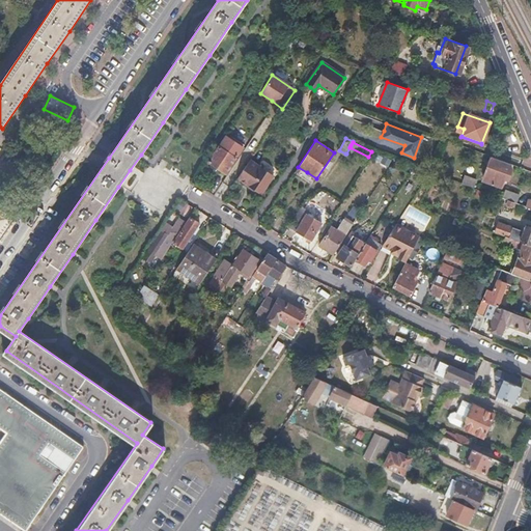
[(235,158),(219,146),(208,163),(217,168),(225,173),(235,158)]
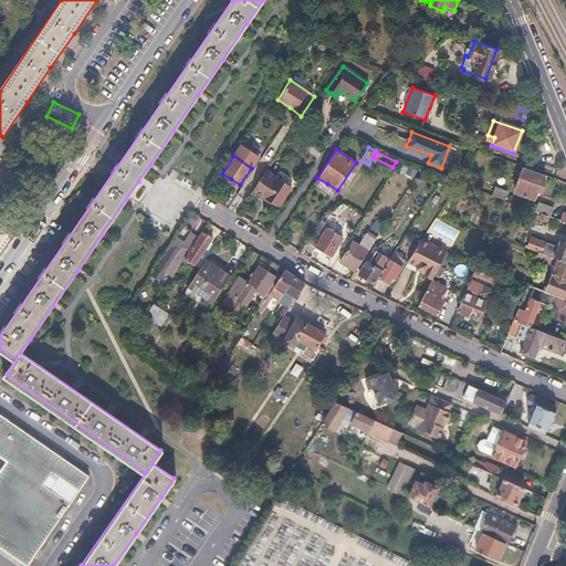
[(545,175),(524,167),(514,191),(535,200),(538,192),(542,194),(546,181),(543,180),(545,175)]
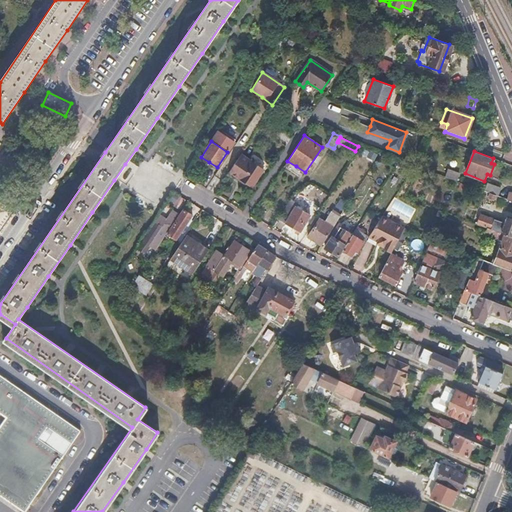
[(511,156),(500,152),(497,160),(511,165),(511,156)]
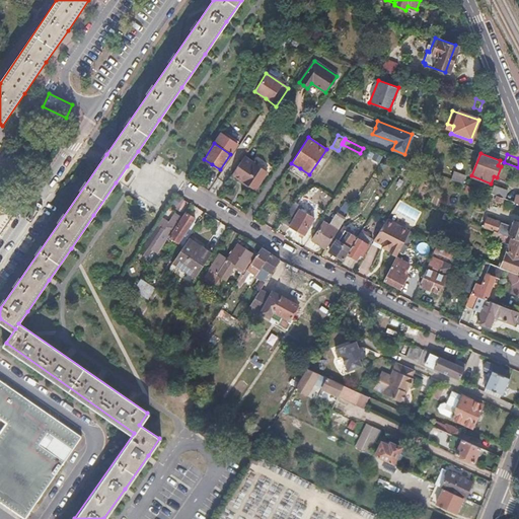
[(242,156),(240,160),(230,175),(235,178),(239,181),(240,179),(254,190),(266,171),(242,156)]
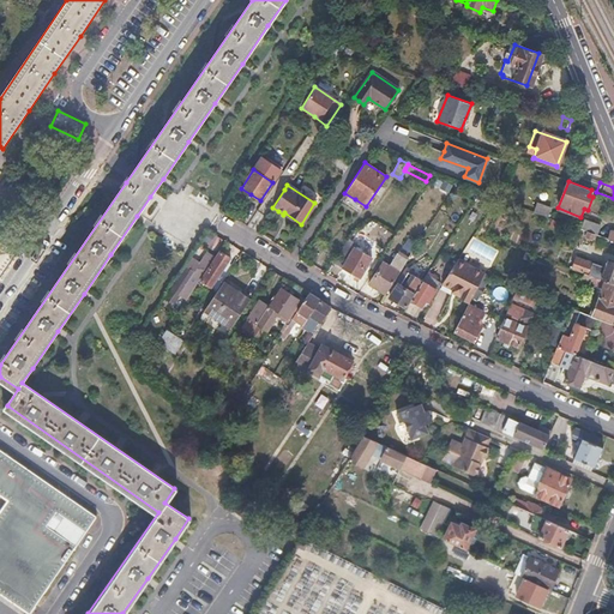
[(480,191),(476,197),(493,204),(498,198),(480,191)]
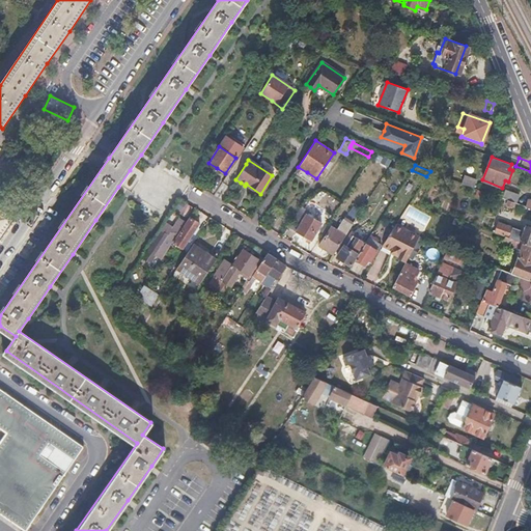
[(466,175),(464,175),(460,183),(473,187),(476,178),(466,175)]
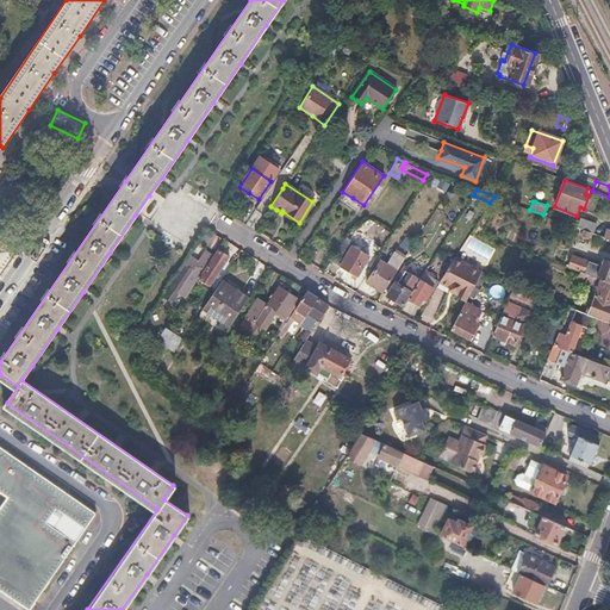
[(378,218),(372,215),(356,238),(363,242),(378,218)]
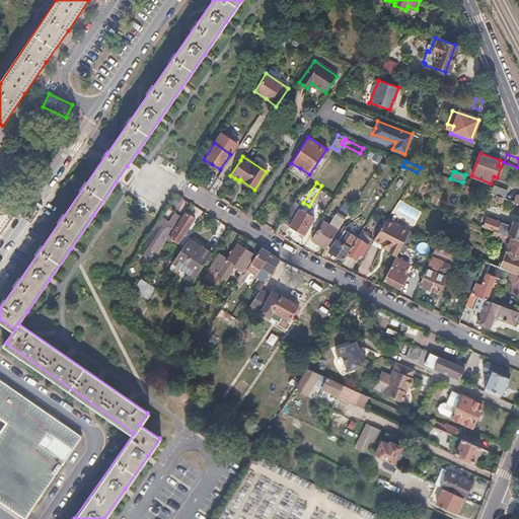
[(507,190),(494,184),(491,194),(495,195),(503,198),(504,199),(507,190)]
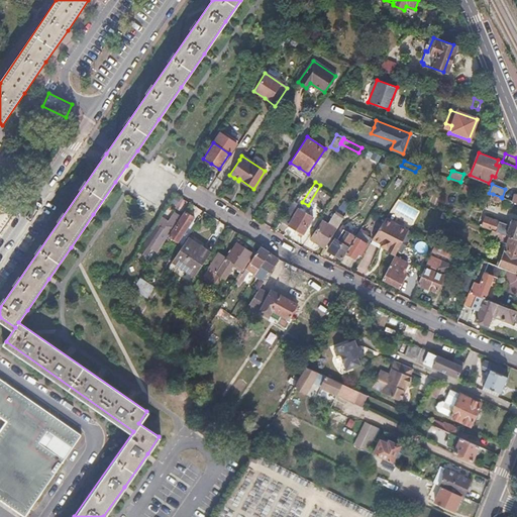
[(437,196),(419,189),(415,199),(433,206),(437,196)]
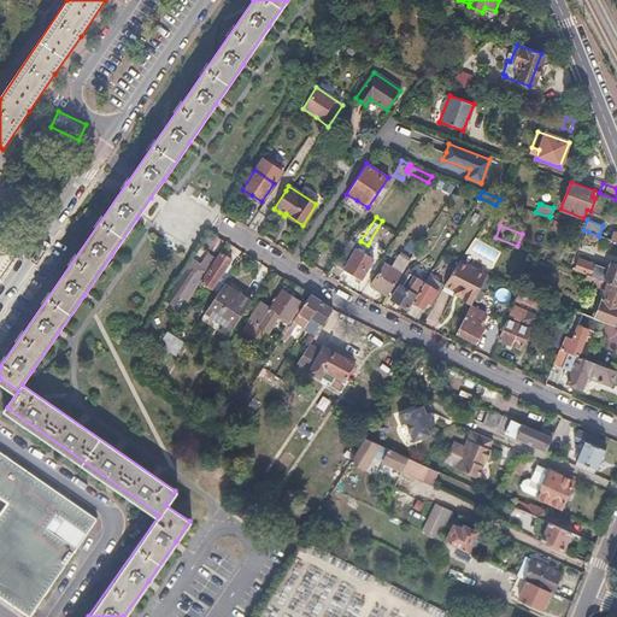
[(359,245),(350,239),(336,263),(356,275),(353,278),(357,280),(359,282),(372,258),(357,250),(359,245)]
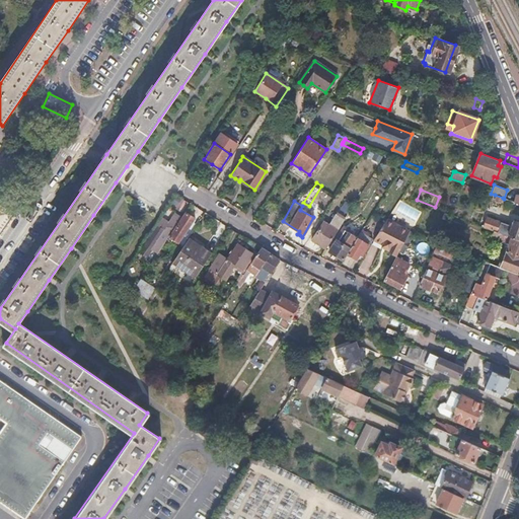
[(0,442),(0,493),(27,512),(67,455),(43,437),(49,429),(73,445),(81,434),(19,390),(0,376),(0,232),(13,214),(0,205),(0,411),(0,412),(3,414),(14,422),(3,438),(0,442)]
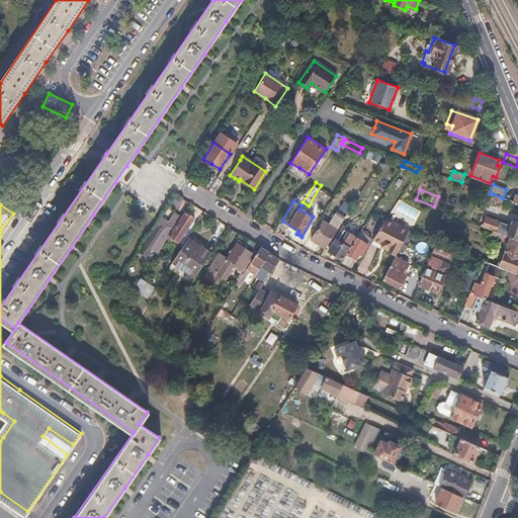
[(157,253),(180,218),(174,212),(168,222),(165,220),(162,218),(140,252),(146,257),(151,249),(157,253)]
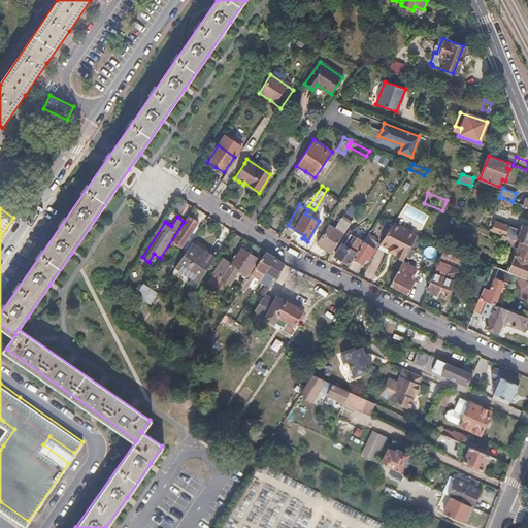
[(193,220),(189,217),(171,241),(180,248),(197,223),(193,220)]
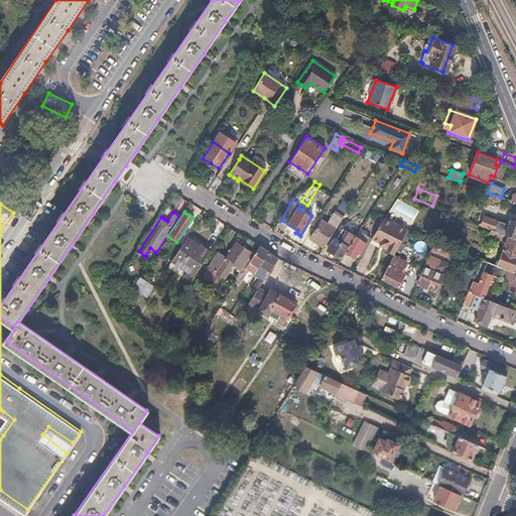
[(327,223),(321,220),(310,237),(316,242),(324,246),(342,218),(334,212),(327,223)]
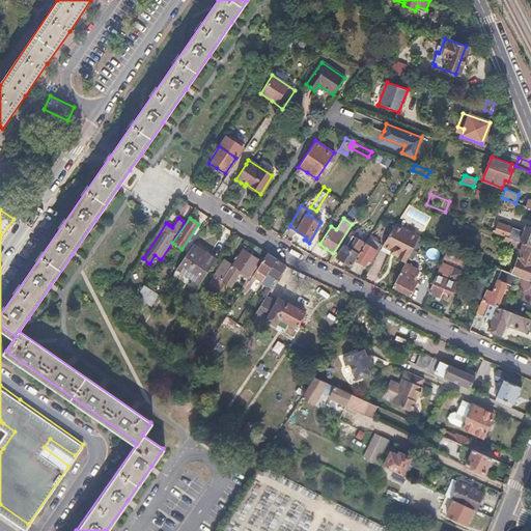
[(396,223),(385,241),(394,245),(391,250),(398,254),(395,258),(400,261),(404,263),(404,262),(419,236),(421,233),(406,225),(401,226),(396,223)]
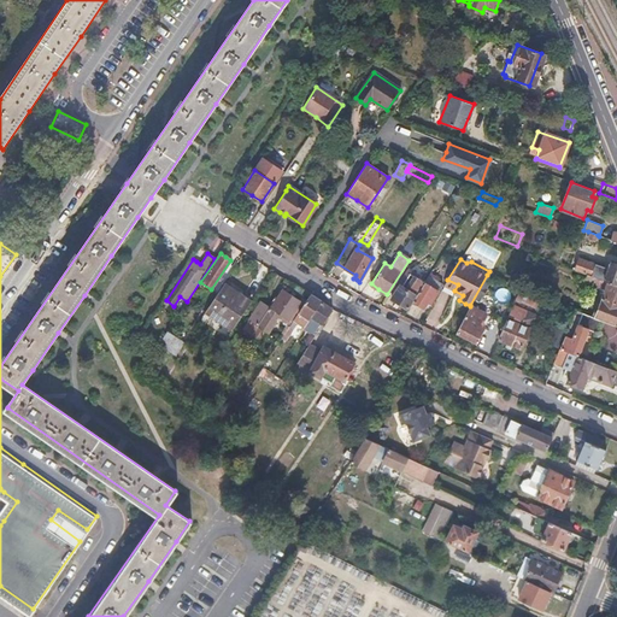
[(579,271),(589,275),(616,285),(616,264),(611,262),(609,269),(583,259),(579,271)]
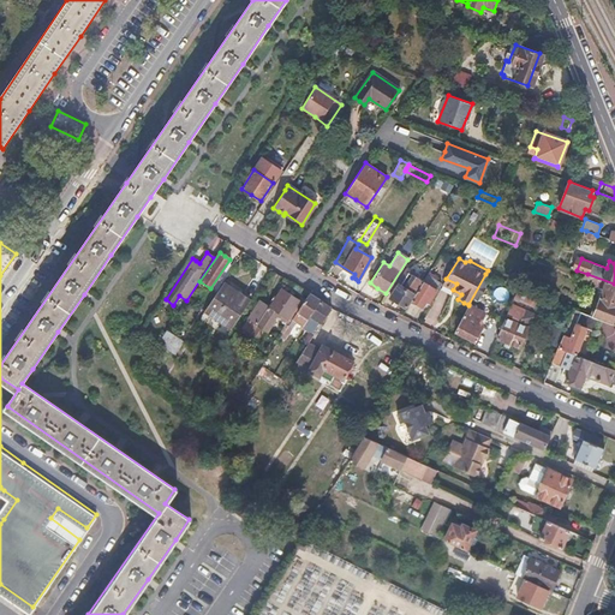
[(428,272),(423,281),(411,299),(416,303),(421,305),(425,299),(429,302),(442,281),(428,272)]
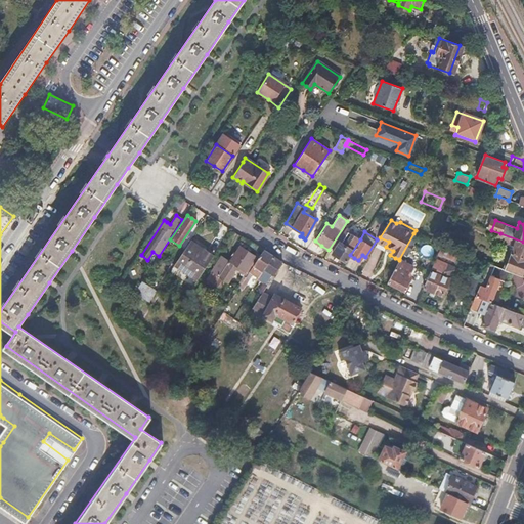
[(360,239),(351,233),(348,238),(346,237),(343,241),(341,239),(333,253),(339,257),(346,261),(350,255),(360,239)]
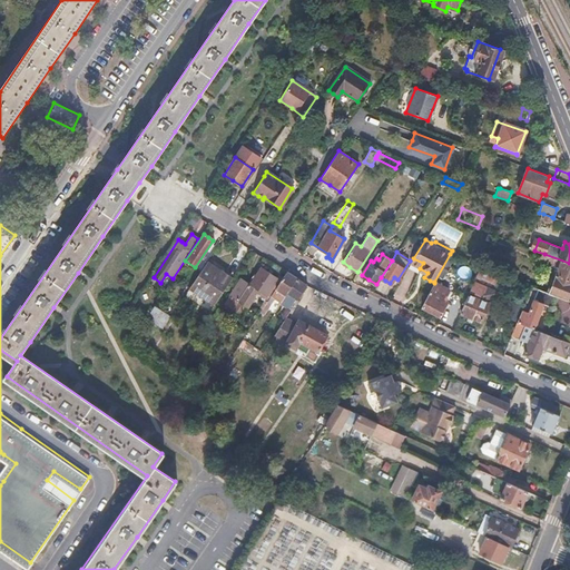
[(556,272),(558,273),(549,295),(556,297),(567,302),(569,294),(569,263),(544,254),(542,262),(557,267),(556,272)]
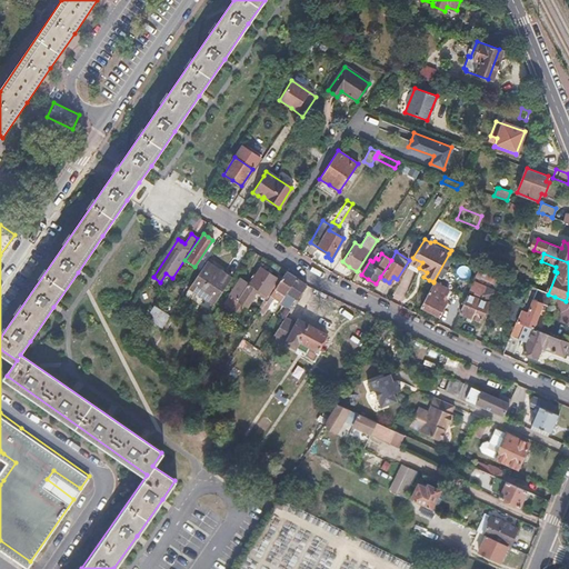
[(219,276),(205,266),(189,288),(213,305),(216,300),(230,279),(226,276),(221,273),(219,276)]
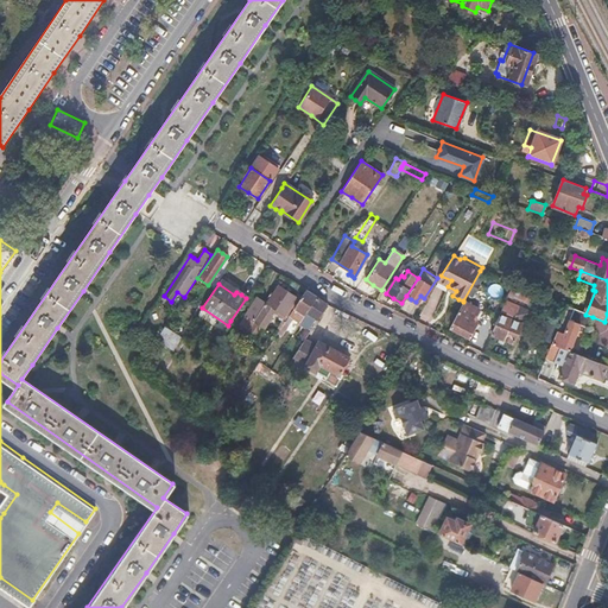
[(512,284),(508,293),(524,299),(527,291),(512,284)]
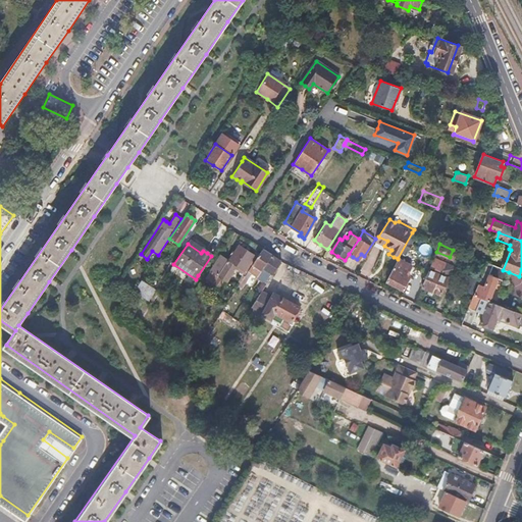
[(475,249),(463,244),(460,252),(471,257),(475,249)]
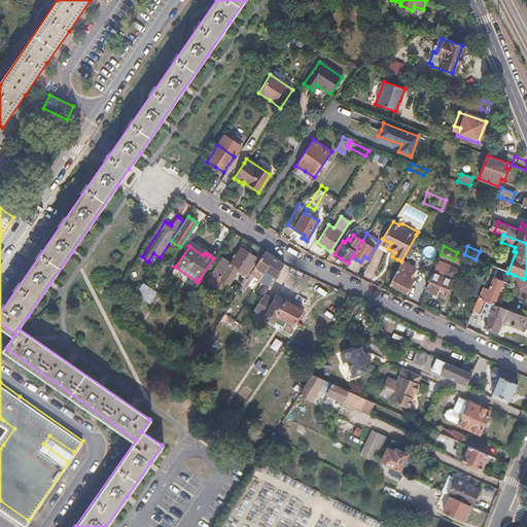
[(233,250),(229,247),(214,269),(222,274),(230,264),(237,252),(233,250)]
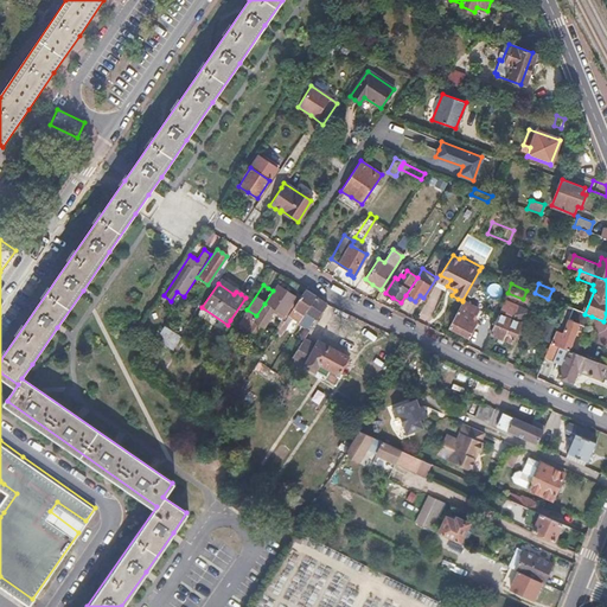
[(286,292),(278,287),(266,305),(264,304),(256,315),(251,321),(260,327),(272,308),(282,315),(294,298),(286,292)]
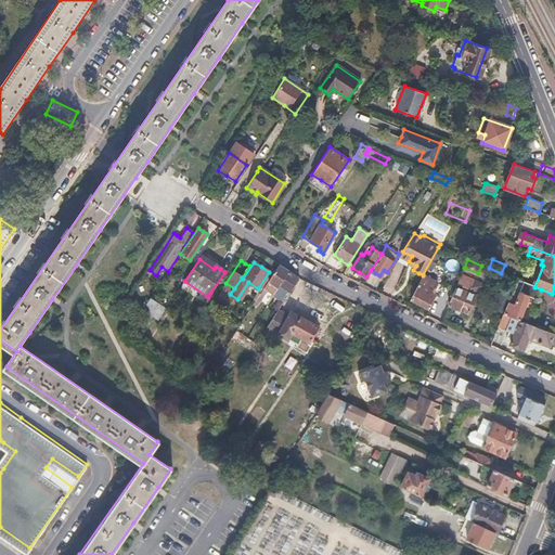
[(283,269),(279,266),(253,304),(257,306),(267,292),(272,296),(279,286),(288,271),(283,269)]
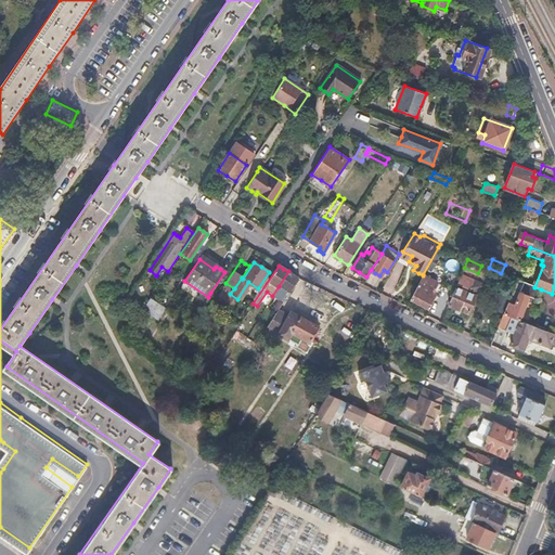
[(288,271),(279,286),(272,296),(267,304),(278,311),(289,293),(298,279),(293,275),(288,271)]
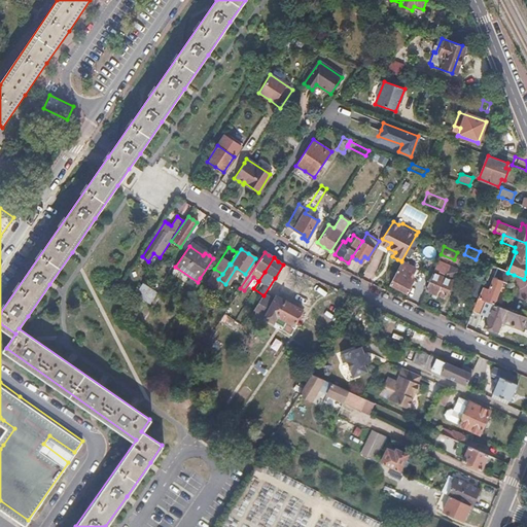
[(401,260),(401,261),(389,284),(398,288),(407,292),(414,279),(411,277),(416,269),(401,260)]
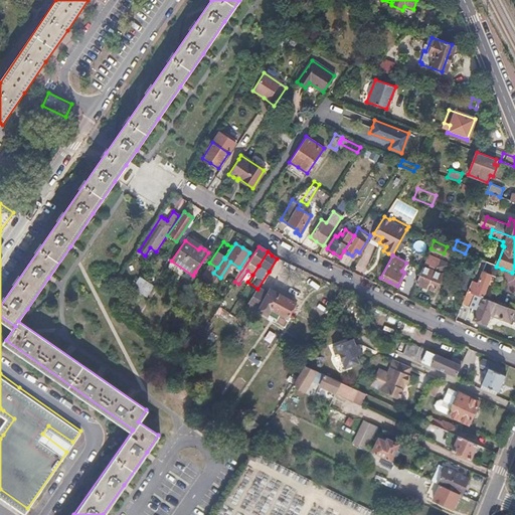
[(431,270),(422,267),(415,284),(424,287),(434,291),(445,266),(439,263),(440,260),(430,255),(425,265),(432,268),(431,270)]
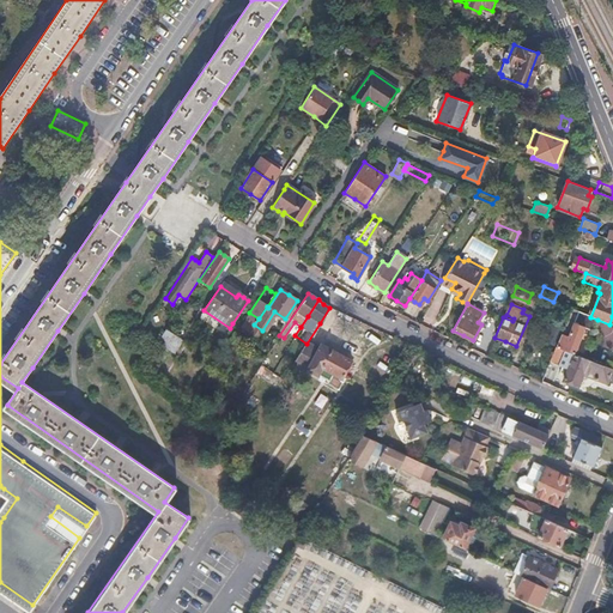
[(590,317),(572,309),(556,347),(574,354),(584,329),(593,333),(595,326),(598,320),(590,317)]
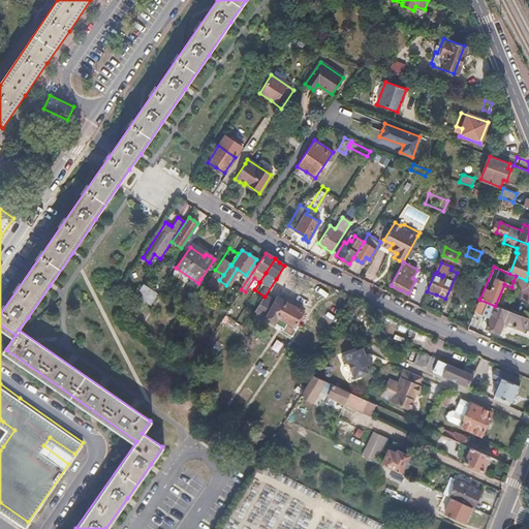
[(198,283),(196,285),(210,294),(214,288),(200,279),(198,283)]
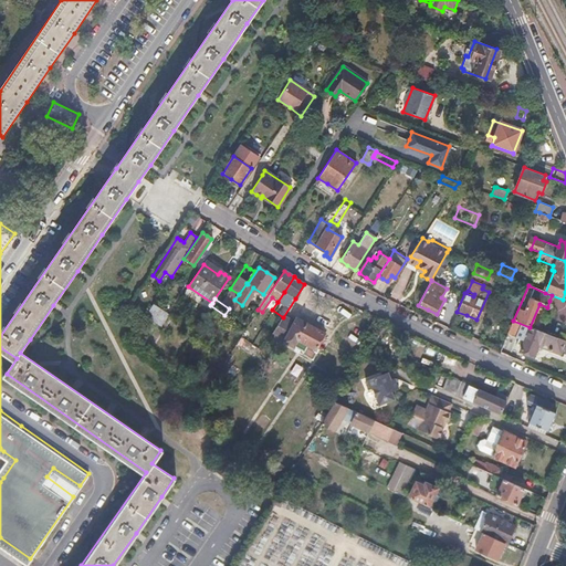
[(168,315),(153,305),(144,317),(159,328),(168,315)]
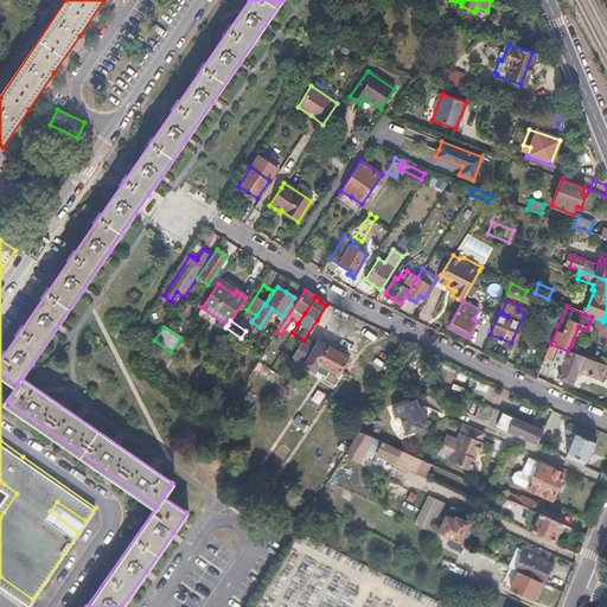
[(304,340),(292,359),(327,382),(332,375),(339,379),(350,363),(334,352),(319,343),(315,347),(304,340)]
